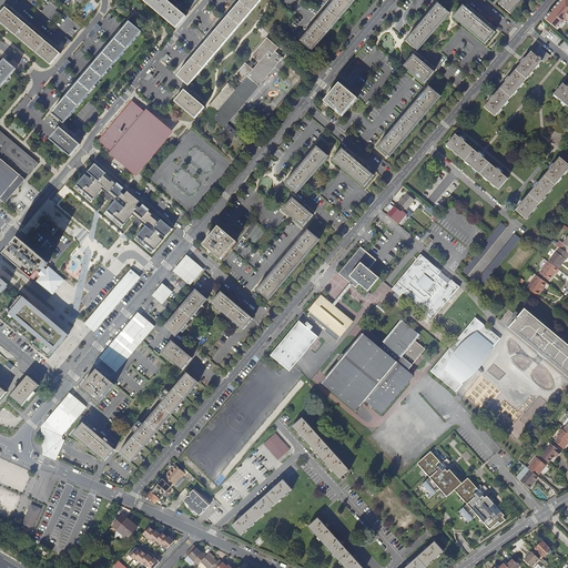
[(176,28),(185,17),(165,0),(142,0),(150,6),(176,28)]
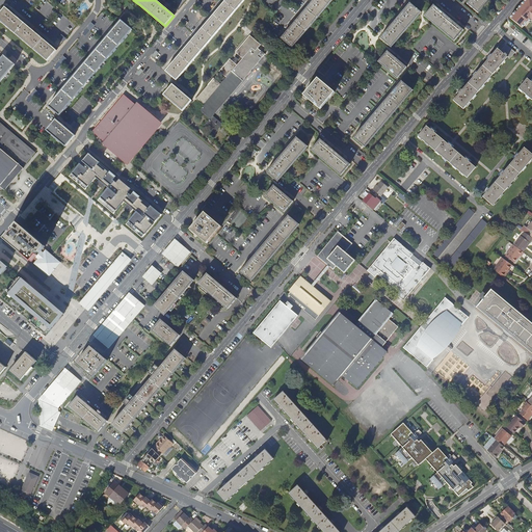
[(224,23),(244,0),(225,0),(208,21),(185,48),(165,71),(176,80),(200,53),(224,23)]
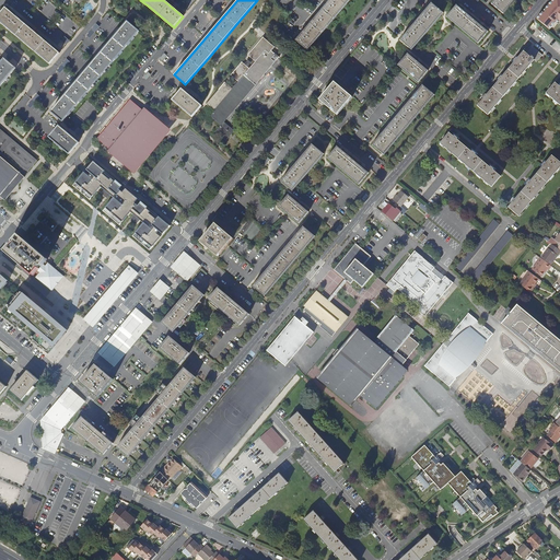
[(295,41),(307,50),(318,36),(335,18),(349,0),(329,0),(314,19),(295,41)]
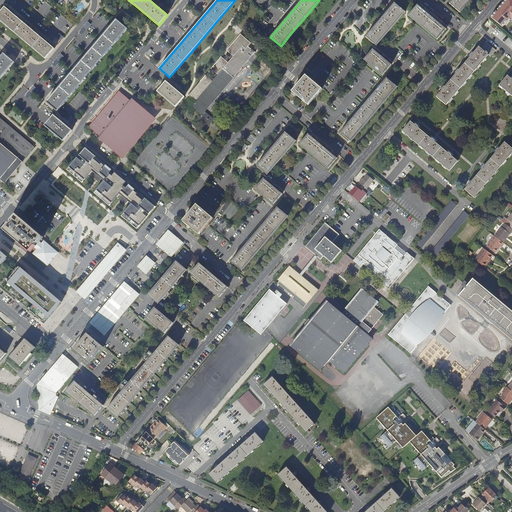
[(452,0),(449,3),(460,12),(470,0),(452,0)]
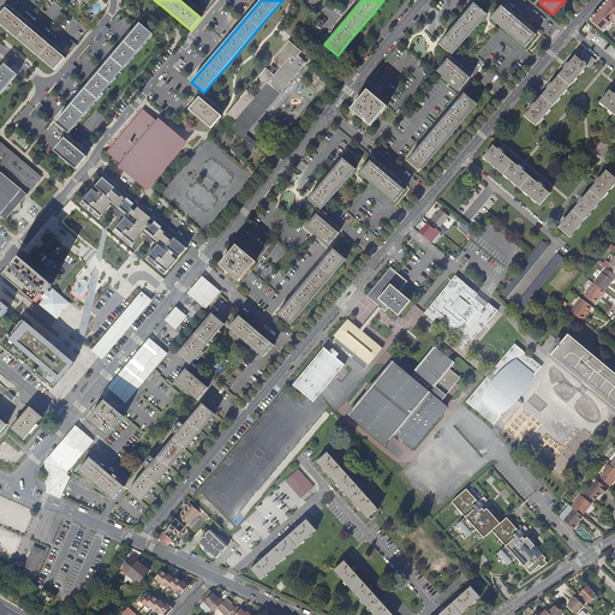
[(595,13),(589,21),(603,33),(610,24),(611,25),(614,23),(614,0),(605,0),(599,9),(601,10),(597,15),(595,13)]
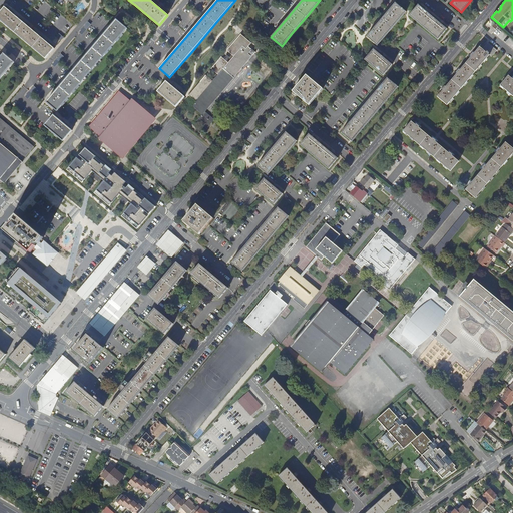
[(378,23),(367,37),(377,45),(391,30),(406,11),(395,3),(378,23)]
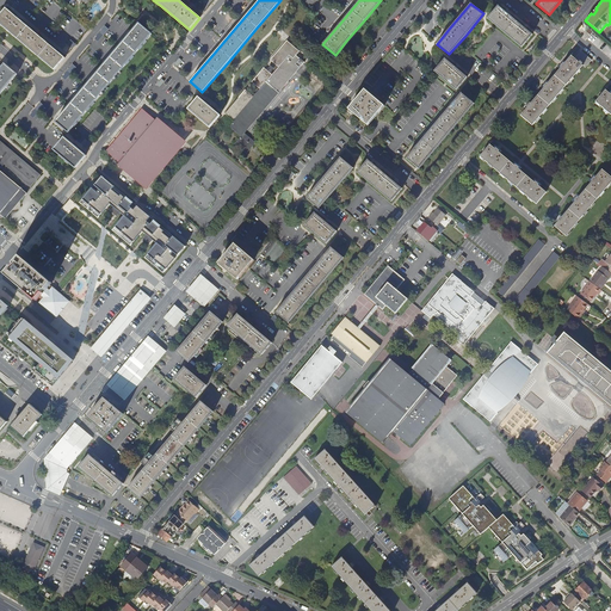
[(498,6),(487,18),(495,24),(511,38),(522,47),(532,35),(522,25),(498,6)]
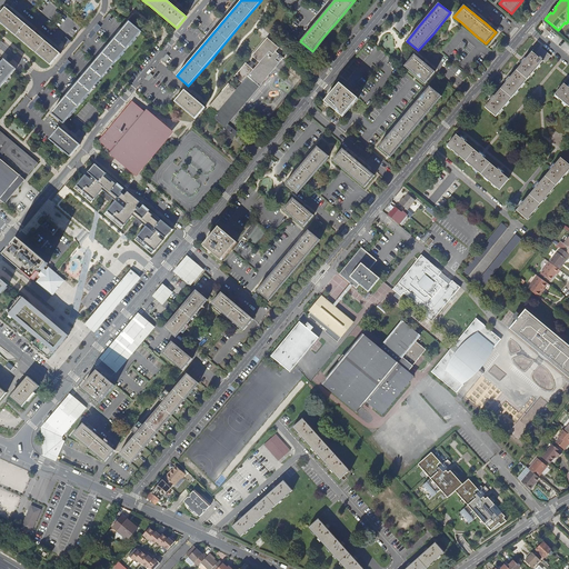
[(51,66),(60,55),(38,36),(6,8),(0,13),(0,22),(16,36),(51,66)]
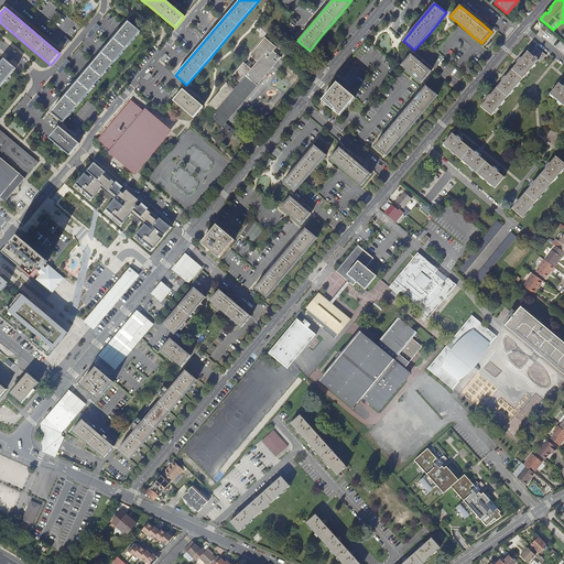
[(140,32),(128,21),(52,112),(63,122),(140,32)]
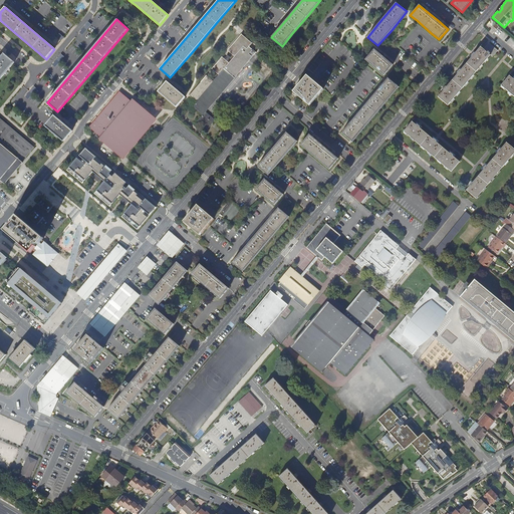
[(252,43),(241,34),(228,50),(235,56),(246,43),(249,46),(252,43)]
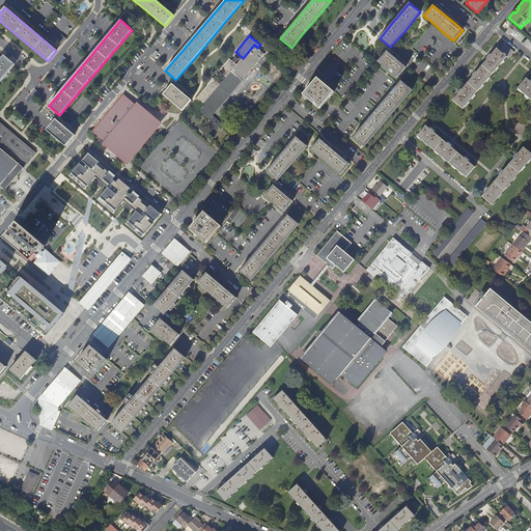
[(213,116),(264,54),(257,48),(254,45),(243,58),(236,64),(226,77),(220,84),(202,105),(199,109),(210,118),(213,116)]
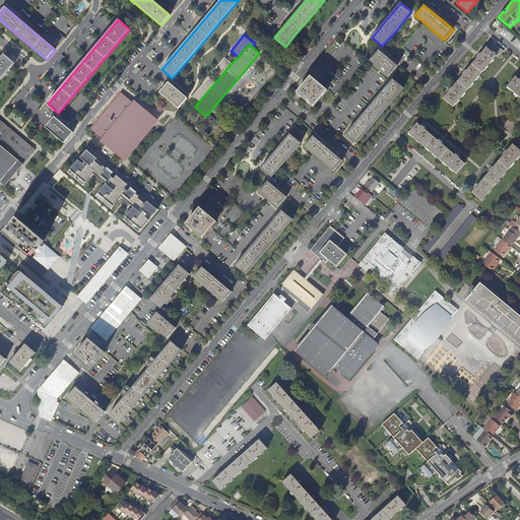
[(504,51),(495,44),(490,50),(496,56),(499,57),(504,51)]
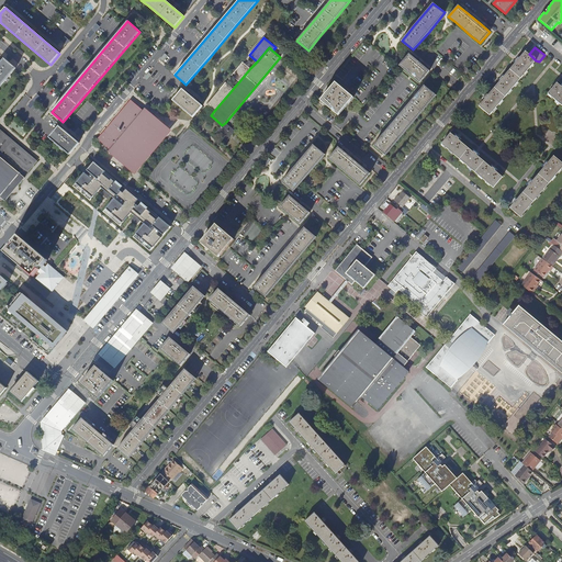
[(479,107),(490,115),(536,60),(529,54),(525,51),(518,59),(518,58),(515,62),(516,62),(503,77),(499,79),(501,80),(487,96),(487,94),(484,98),(485,99),(479,107)]
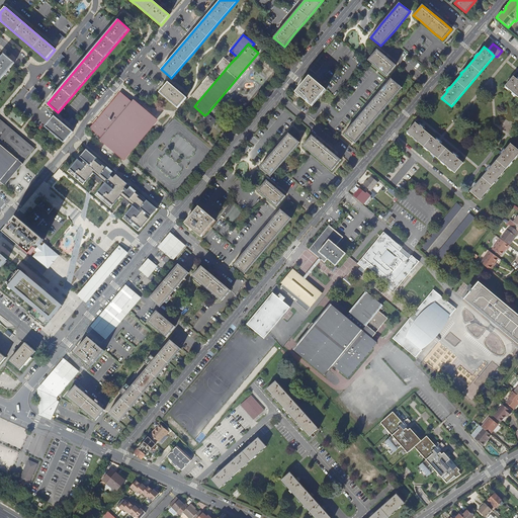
[(386,76),(396,65),(390,60),(377,50),(368,60),(386,76)]
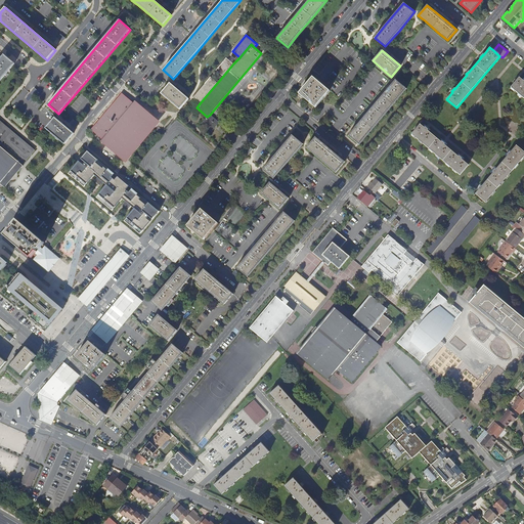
[(0,81),(14,63),(4,54),(0,58),(0,81)]
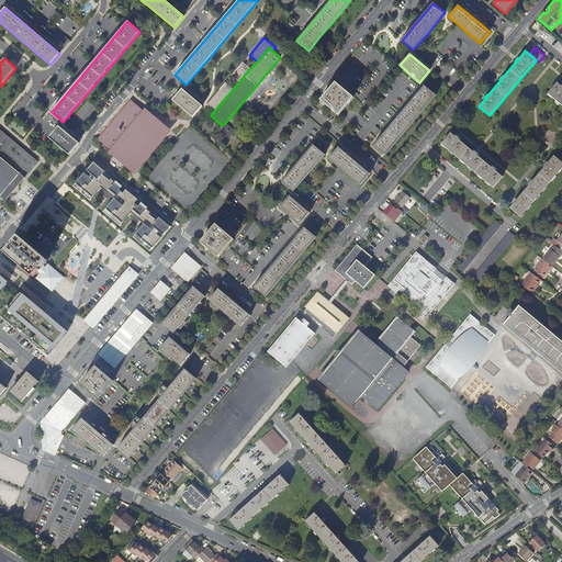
[(250,68),(243,63),(232,75),(239,81),(250,68)]
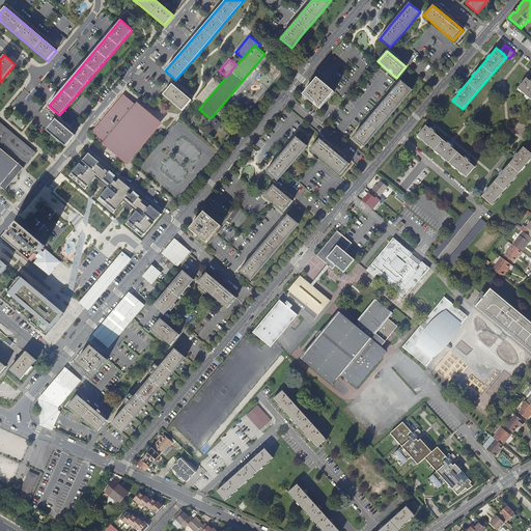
[(220,84),(213,78),(195,99),(202,105),(220,84)]
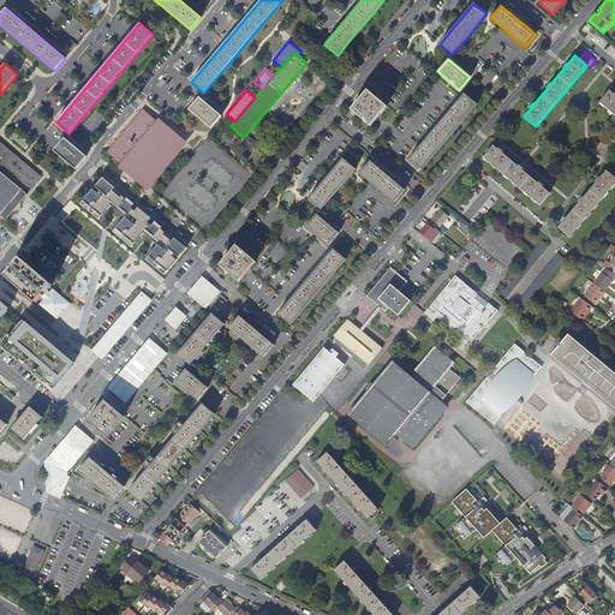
[(370,126),(387,107),(368,90),(351,109),(370,126)]
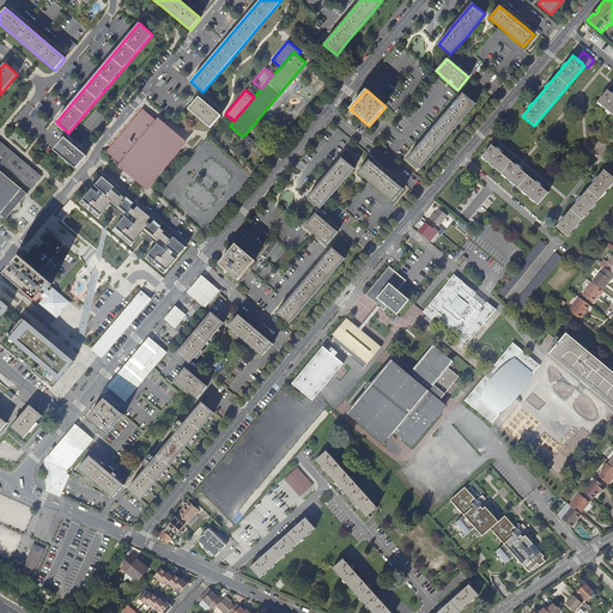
[(607,90),(598,102),(612,115),(612,93),(612,95),(607,90)]
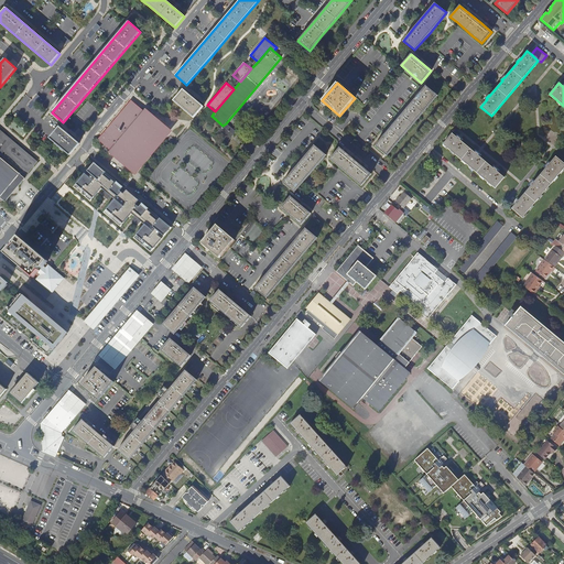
[(377,143),(375,145),(387,155),(400,140),(418,119),(432,102),(437,96),(425,86),(411,102),(393,123),(377,143)]
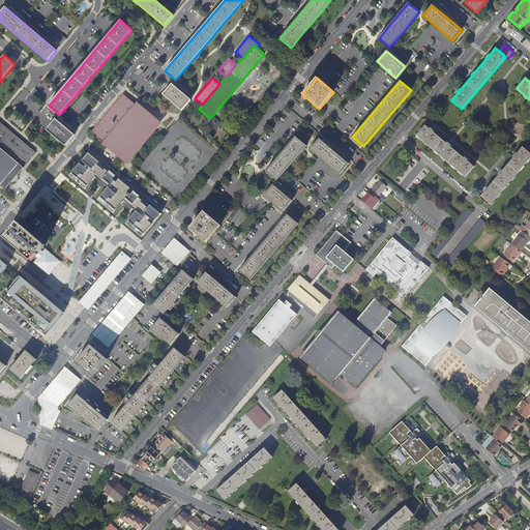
[(182,111),(190,99),(172,84),(163,95),(182,111)]
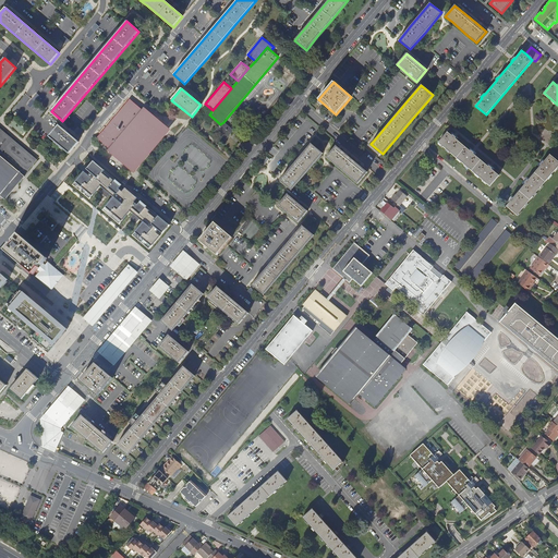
[(167,128),(144,107),(143,108),(144,109),(143,110),(130,99),(104,130),(97,138),(110,149),(109,150),(108,149),(108,150),(131,170),(134,167),(153,144),(167,128)]
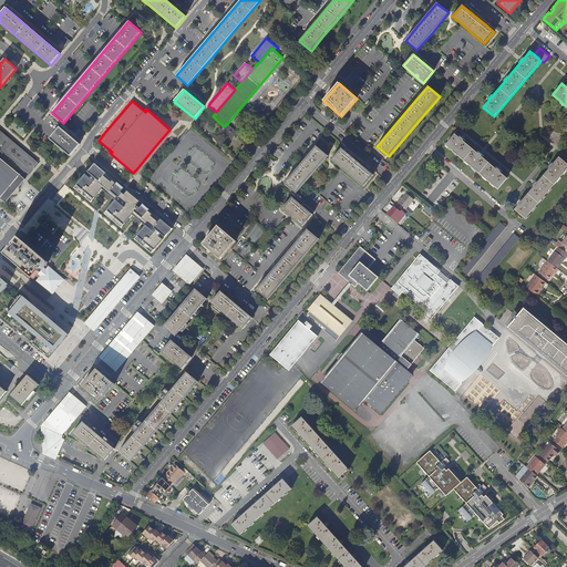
[(229,142),(237,133),(227,124),(224,126),(218,133),(229,142)]
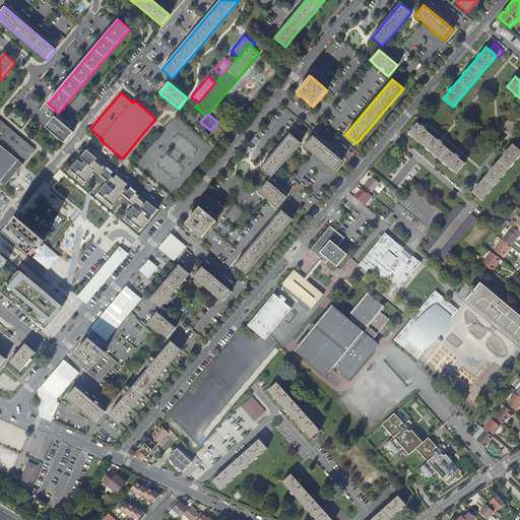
[(73,132),(54,117),(45,127),(64,143),(73,132)]
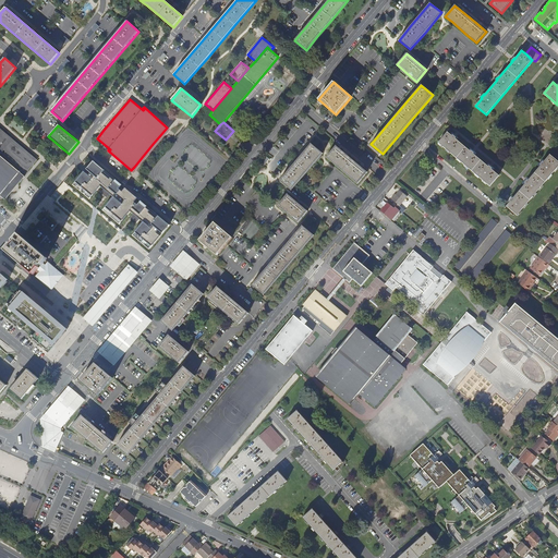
[(38,160),(0,128),(0,154),(3,150),(28,171),(38,160)]
